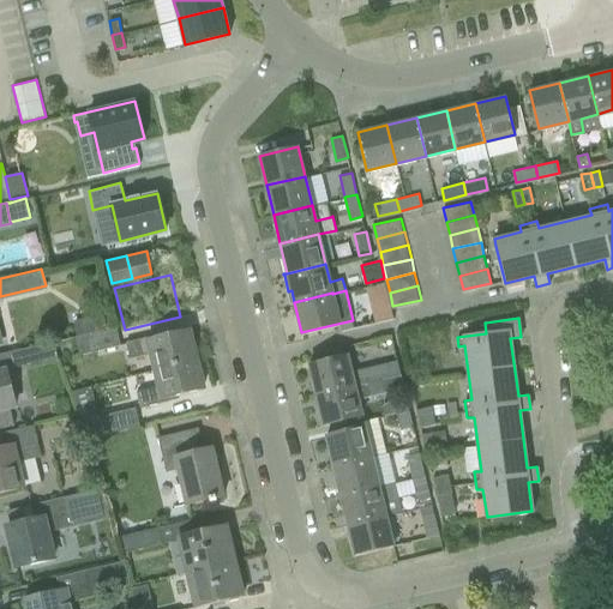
[(79,351),(98,348),(120,342),(115,324),(74,333),(79,351)]
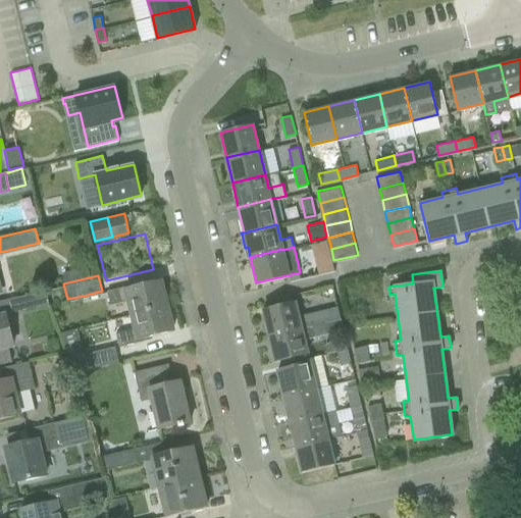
[(128,299),(133,313),(166,305),(160,279),(132,287),(131,283),(107,289),(110,303),(128,299)]
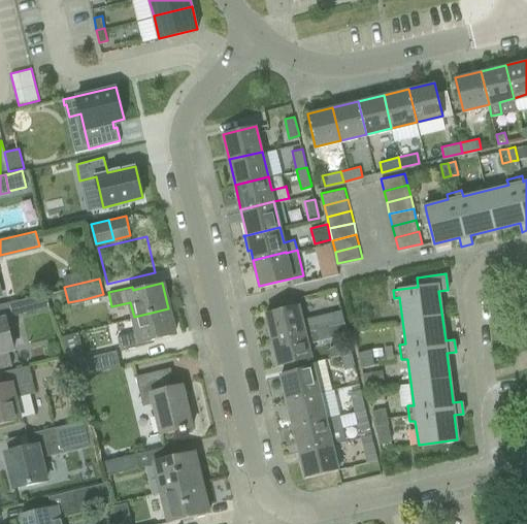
[(45,293),(18,299),(21,315),(50,307),(45,293)]
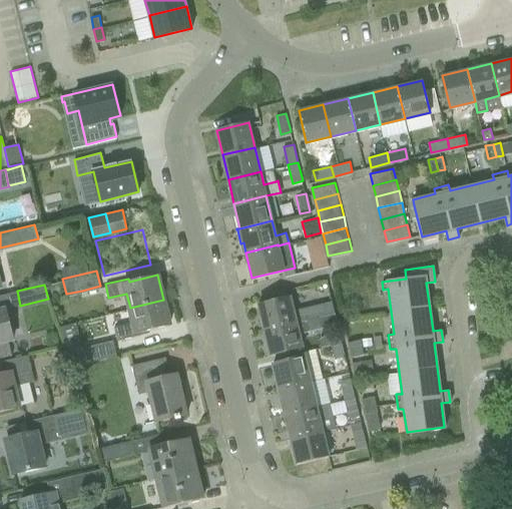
[(290,296),(259,304),(265,329),(297,321),(319,316),(324,315),(321,304),(294,310),(290,296)]
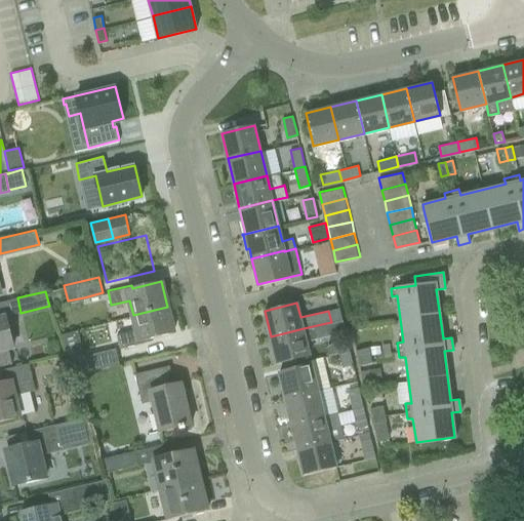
[(173,330),(167,307),(133,315),(136,328),(118,332),(121,347),(145,341),(144,337),(173,330)]
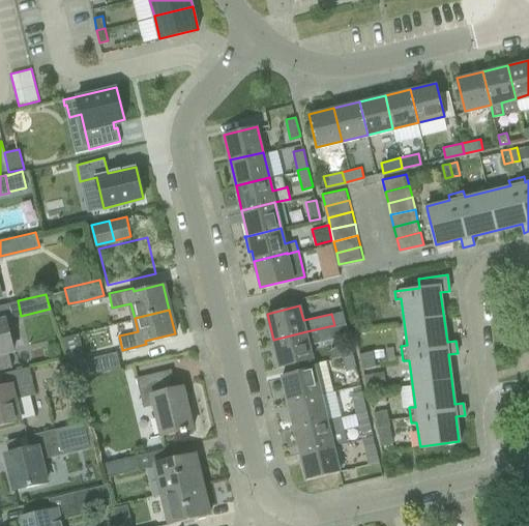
[(0,319),(0,368),(11,366),(8,352),(12,351),(4,319),(0,319)]
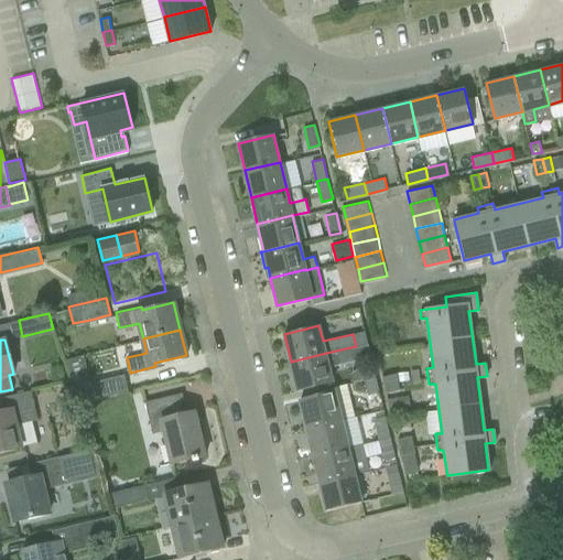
[(356,346),(350,347),(354,357),(357,359),(359,361),(371,358),(368,343),(356,346)]
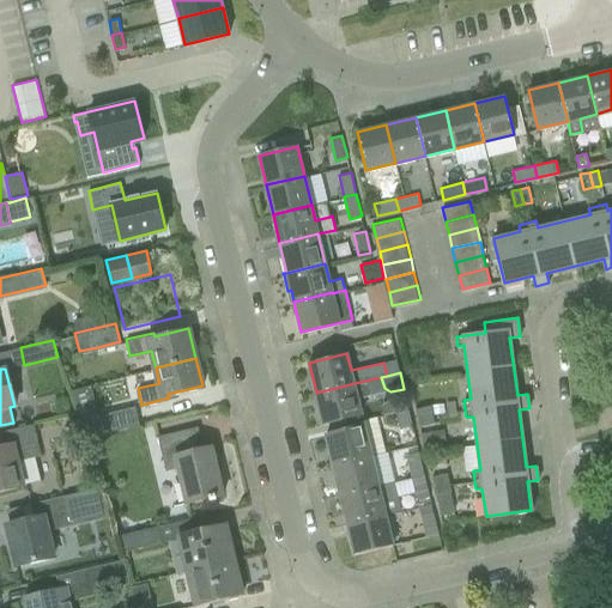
[(362,414),(357,397),(388,390),(385,388),(381,377),(355,383),(316,393),(323,424),(362,414)]
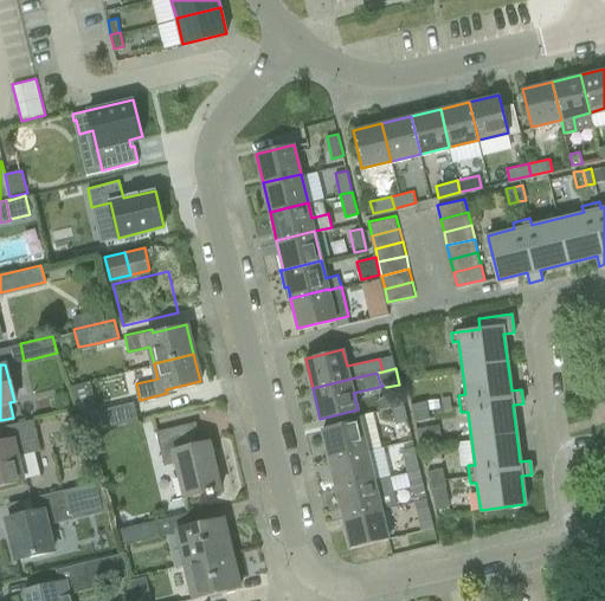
[(96,399),(78,404),(88,431),(139,418),(134,399),(98,408),(96,399)]
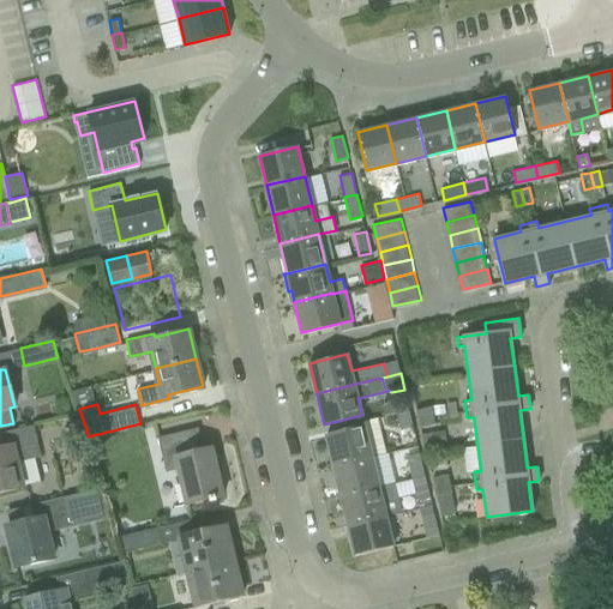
[(416,408),(419,417),(434,414),(432,404),(416,408)]
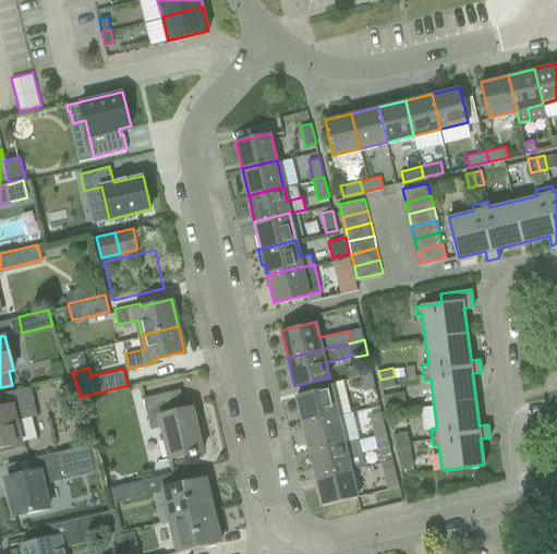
[(397,384),(395,376),(380,380),(383,387),(397,384)]
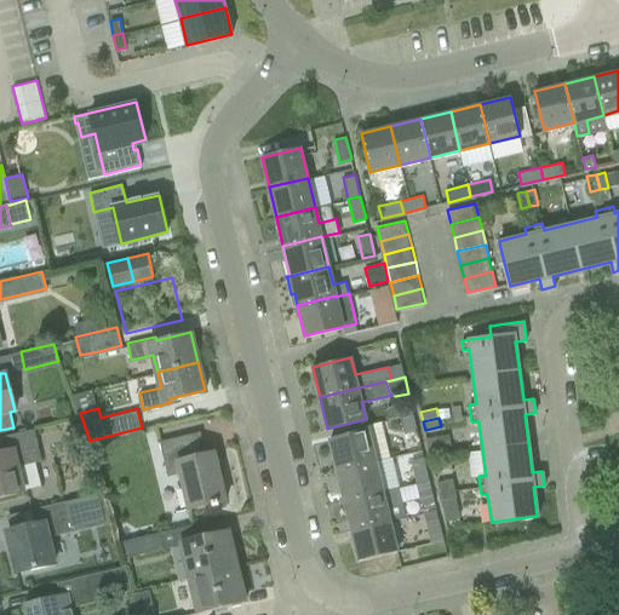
[(0,494),(43,484),(36,460),(41,459),(34,427),(1,435),(5,450),(0,450),(0,494)]
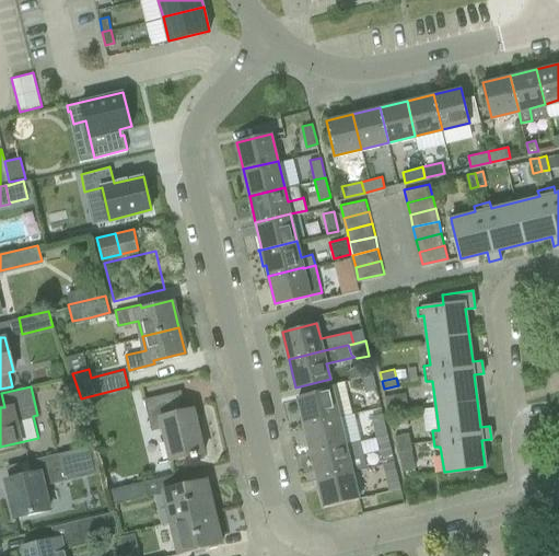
[(298,397),(303,424),(339,415),(333,389),(298,397)]
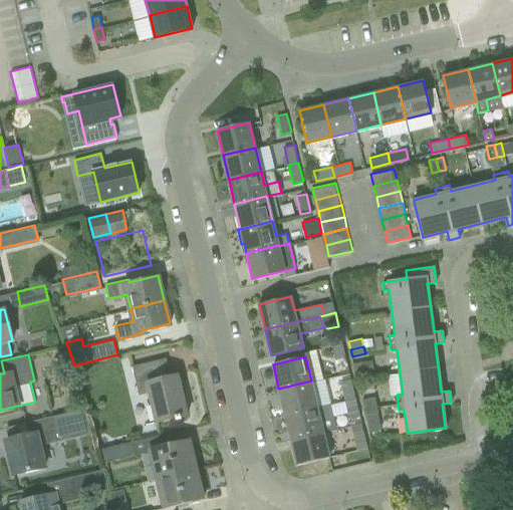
[(149,360),(133,364),(138,385),(147,383),(150,392),(157,421),(165,419),(175,416),(176,418),(181,417),(181,415),(188,413),(178,373),(166,376),(162,357),(149,360)]
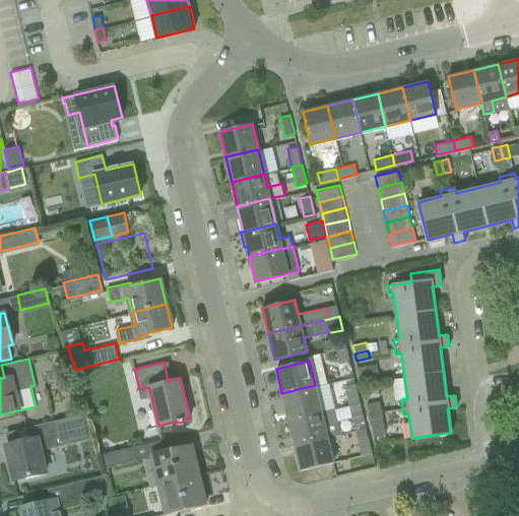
[(377,365),(364,367),(366,381),(379,379),(377,365)]
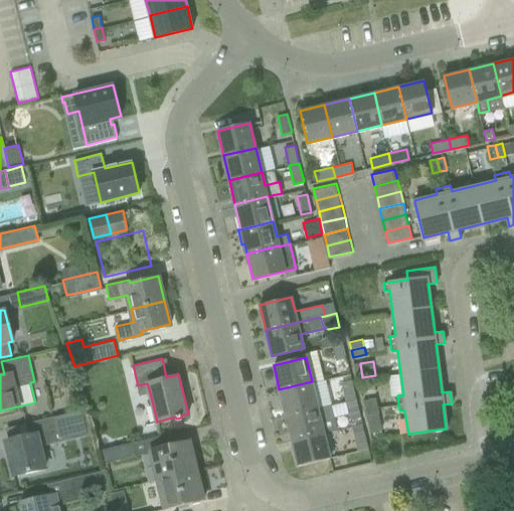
[(342,381),(346,399),(356,397),(352,378),(342,381)]
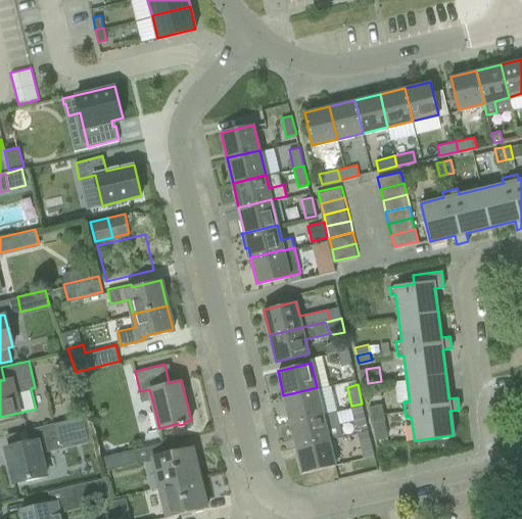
[(383,396),(381,386),(369,388),(370,398),(383,396)]
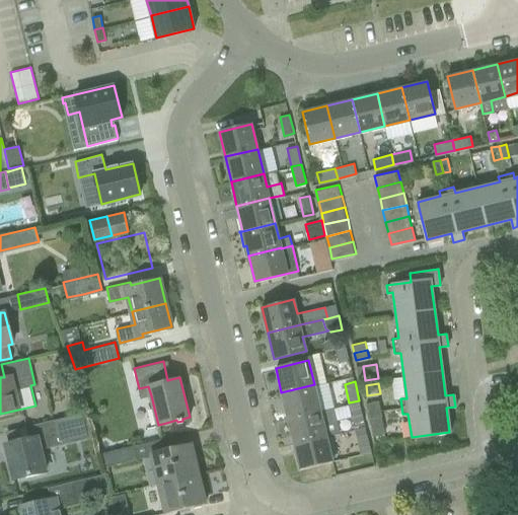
[(320,410),(314,384),(281,392),(287,418),(320,410)]
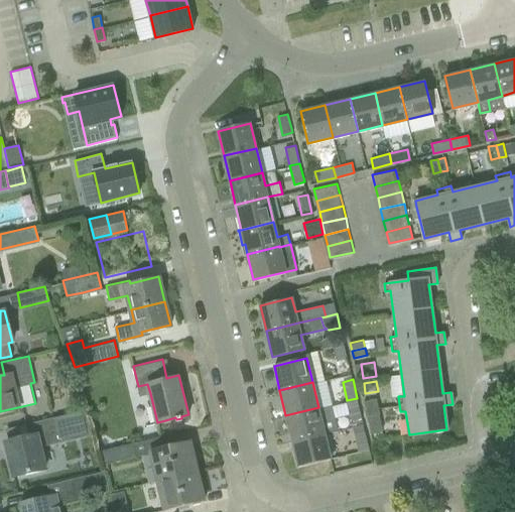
[(364,400),(366,407),(378,404),(376,397),(364,400)]
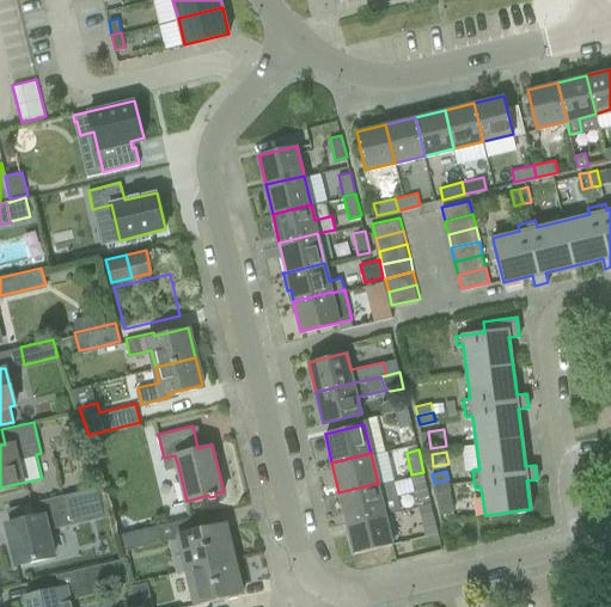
[(429,494),(423,472),(411,474),(417,496),(429,494)]
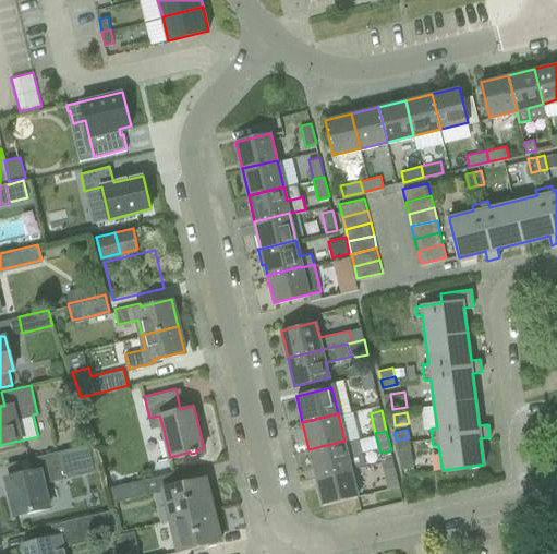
[(411,446),(409,437),(396,441),(398,449),(411,446)]
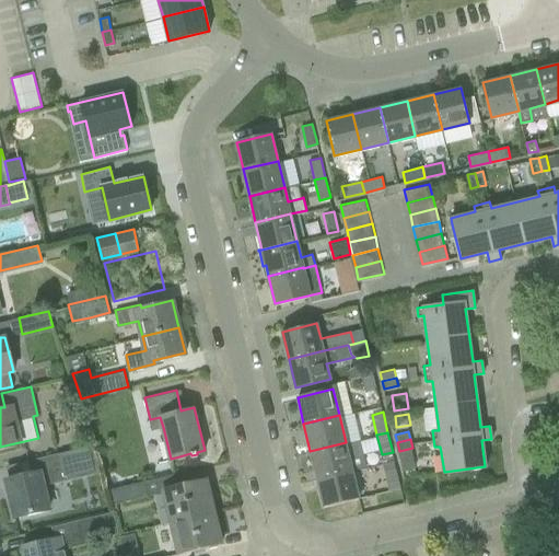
[(361,440),(346,443),(346,442),(310,451),(316,477),(351,468),(367,464),(361,440)]
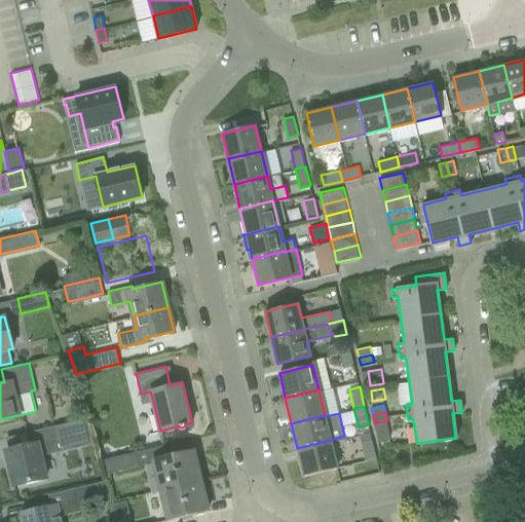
[(28,444),(4,450),(13,485),(35,479),(46,477),(40,453),(62,448),(63,447),(62,445),(88,439),(83,416),(57,423),(35,429),(25,431),(28,444)]
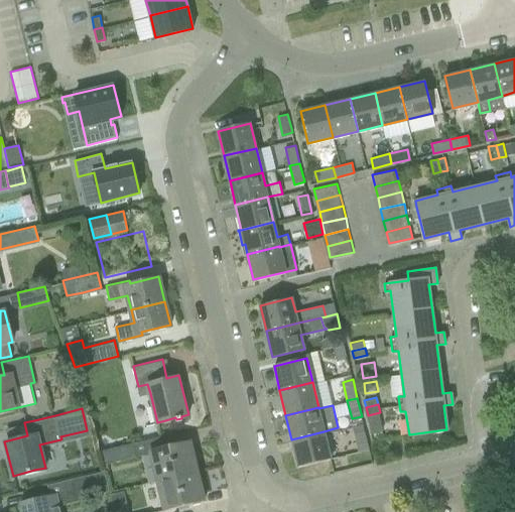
[(369,448),(364,428),(354,431),(359,451),(369,448)]
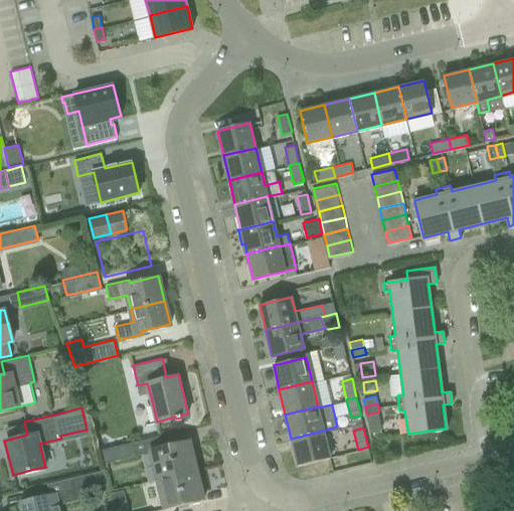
[(330,457),(323,431),(291,439),(297,465),(330,457)]
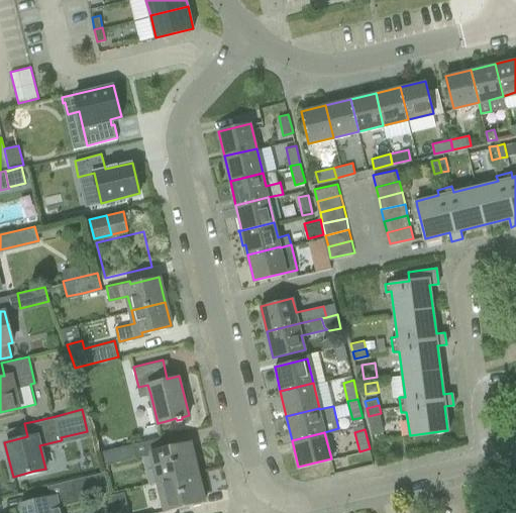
[(190,441),(159,448),(150,450),(158,480),(197,470),(190,441)]
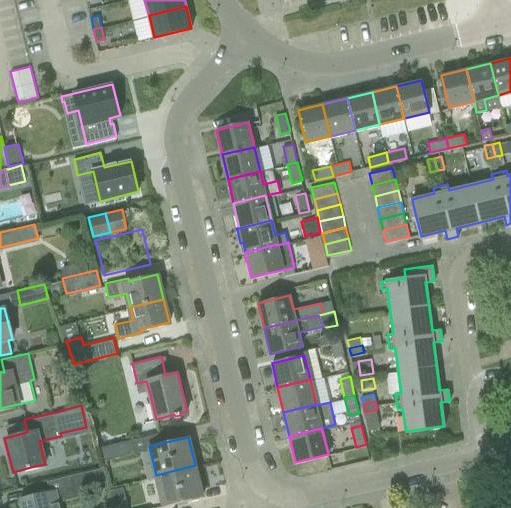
[(131,438),(98,446),(101,459),(134,451),(131,438)]
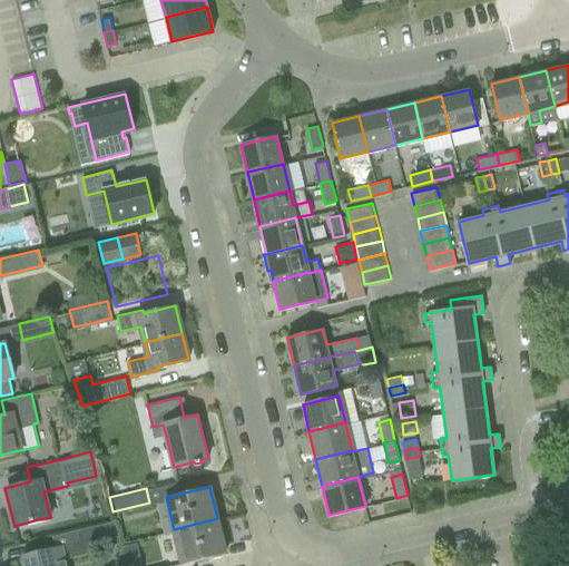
[(225,552),(217,518),(174,529),(182,562),(225,552)]
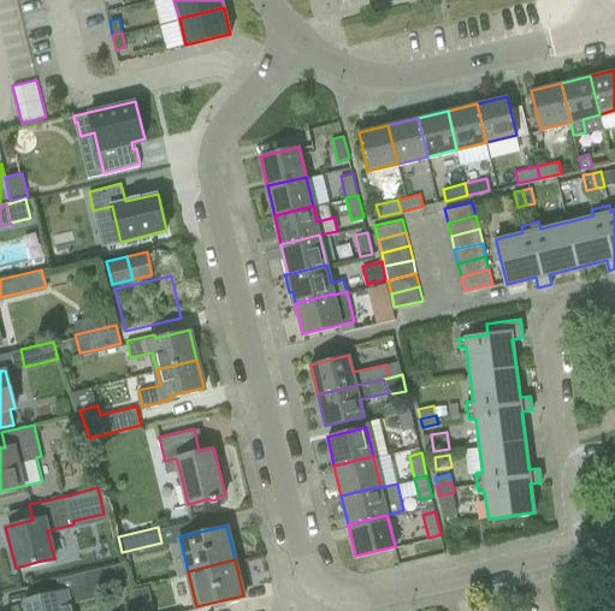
[(71,610),(70,601),(131,587),(124,561),(84,570),(57,577),(60,591),(23,600),(24,610),(71,610)]
